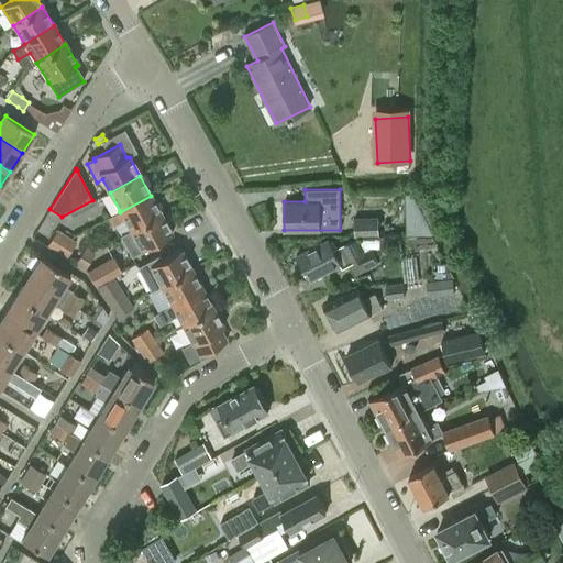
[(407,235),(432,235),(411,194),(406,195),(407,235)]
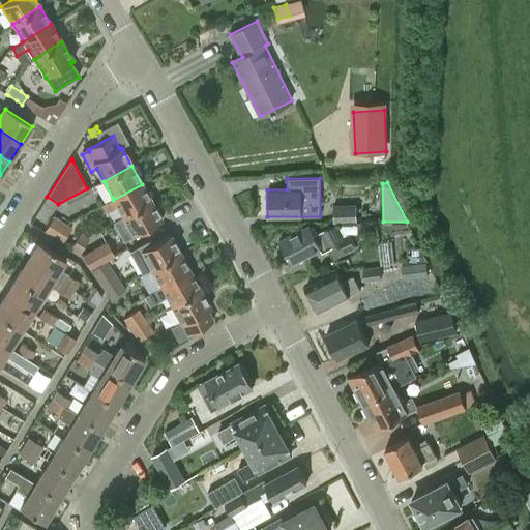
[(117,207),(122,216),(122,217),(151,203),(142,184),(113,200),(113,199),(101,205),(106,212),(117,207)]
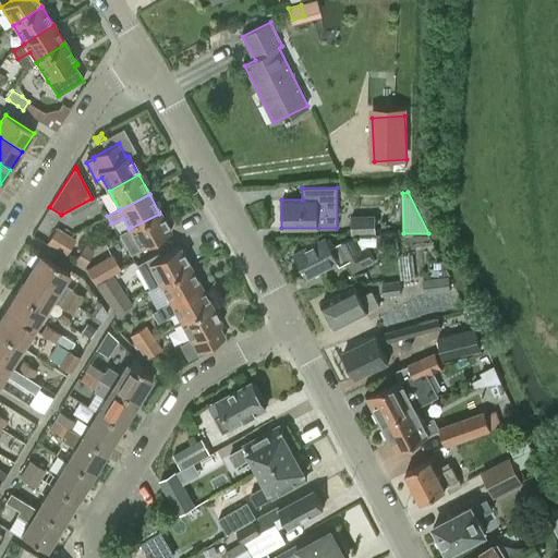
[(120,233),(131,253),(169,232),(159,214),(129,229),(129,228),(120,233)]
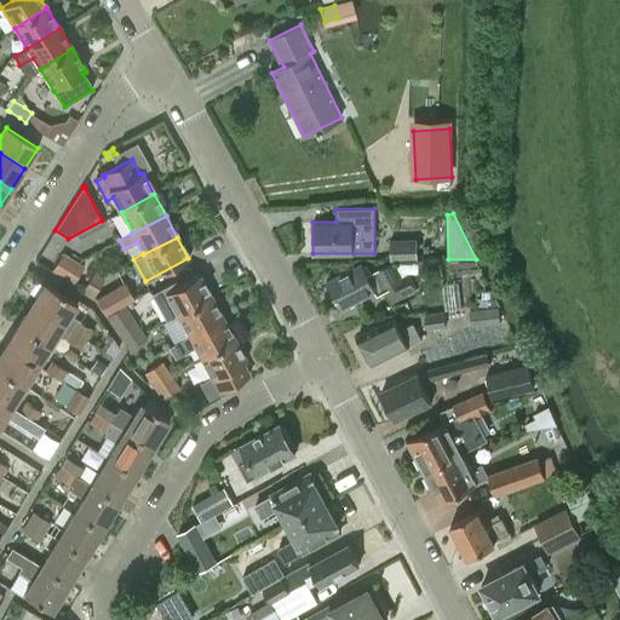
[(390,260),(417,260),(417,242),(390,242),(390,260)]
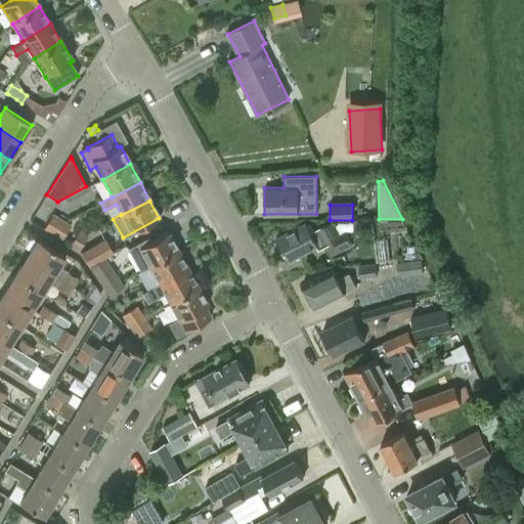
[(52,233),(61,220),(53,214),(44,228),(52,233)]
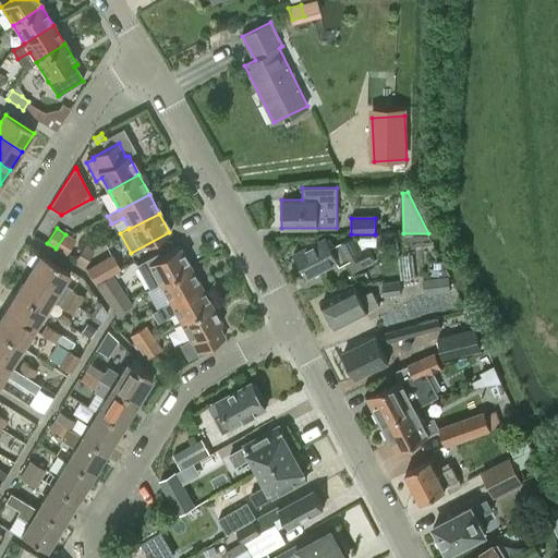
[(377,234),(377,247),(398,246),(397,233),(377,234)]
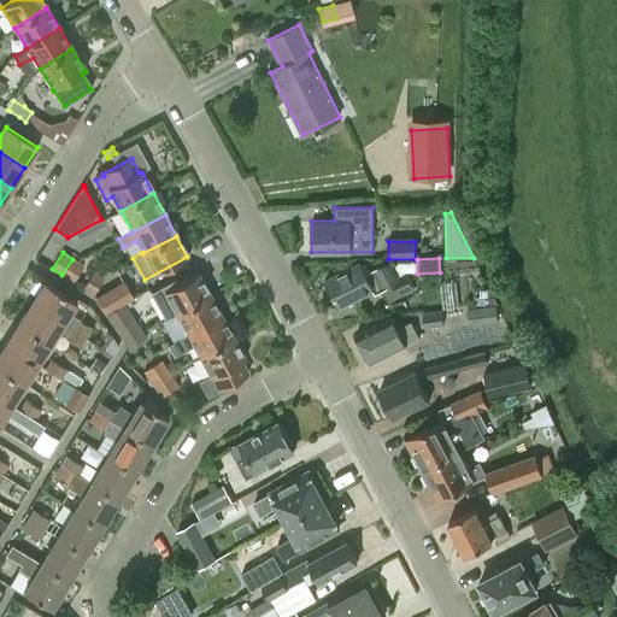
[(74,282),(83,266),(72,259),(62,275),(74,282)]
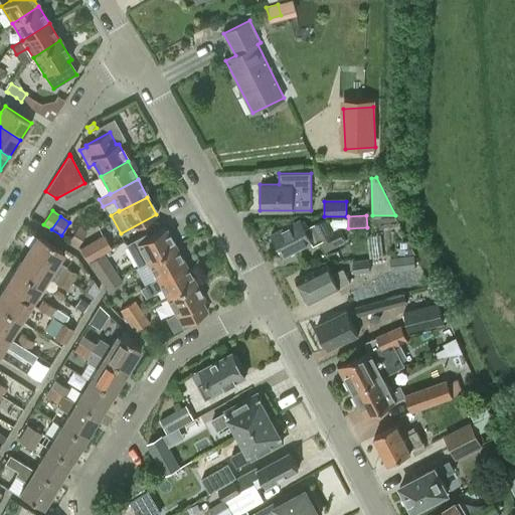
[(346,240),(339,227),(334,230),(327,216),(312,224),(305,227),(301,218),(272,232),(282,255),(319,238),(326,251),(346,240)]
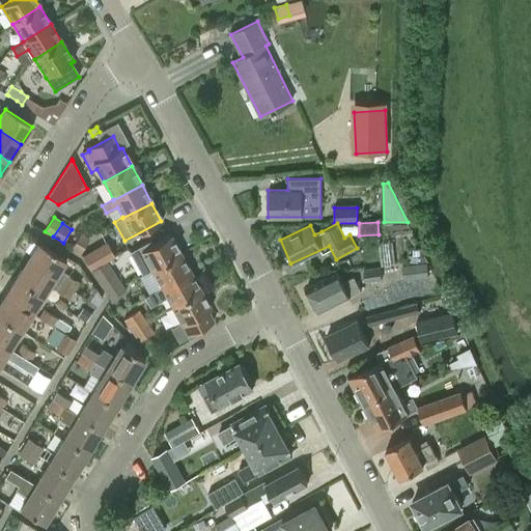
[(80,254),(89,240),(80,233),(71,248),(80,254)]
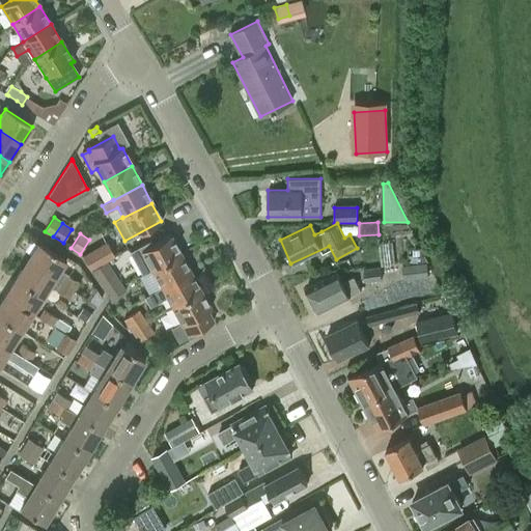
[(142,276),(151,271),(179,255),(170,236),(151,246),(149,243),(130,253),(141,275),(142,276)]
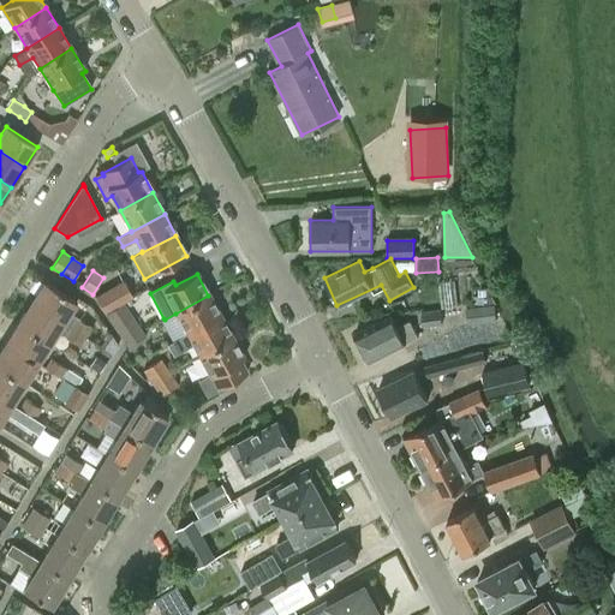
[(42,281),(30,303),(72,328),(78,318),(69,312),(75,302),(42,281)]
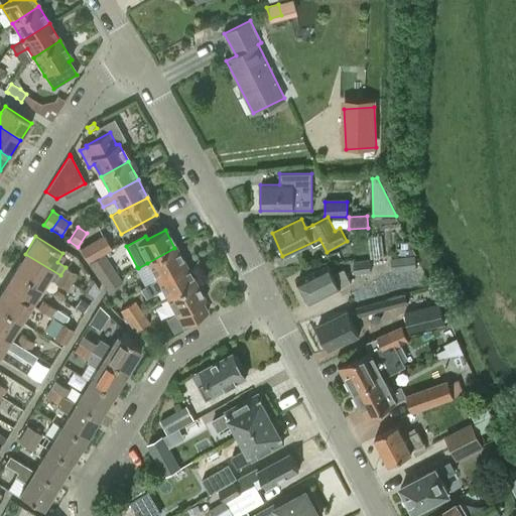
[(89,261),(109,250),(102,238),(82,249),(89,261)]
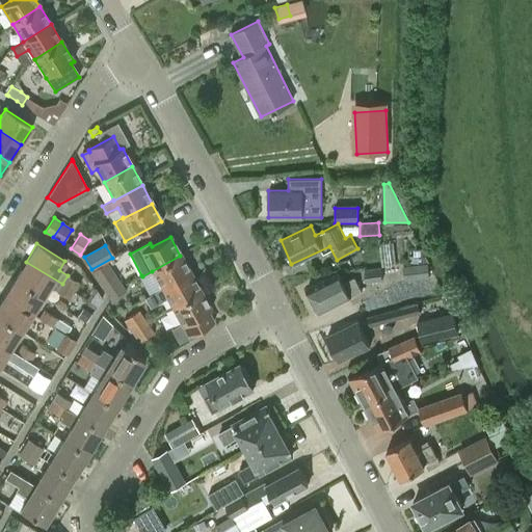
[(422,250),(414,250),(415,263),(423,263),(422,250)]
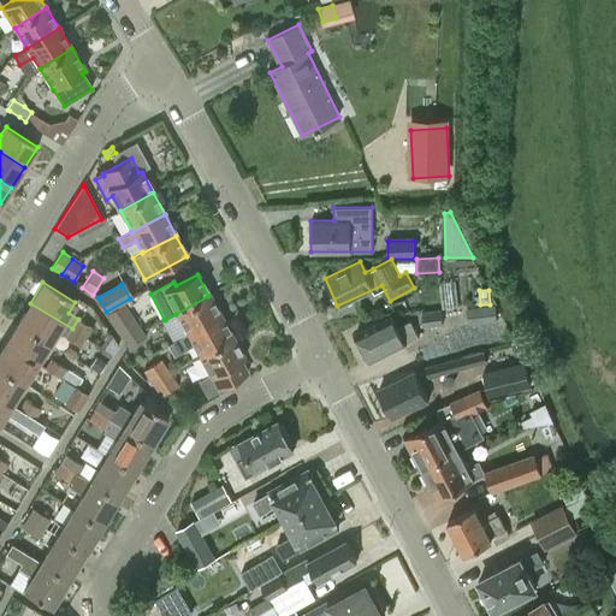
[(164,319),(161,320),(173,343),(177,341),(187,335),(220,317),(208,296),(176,314),(165,320),(164,319)]
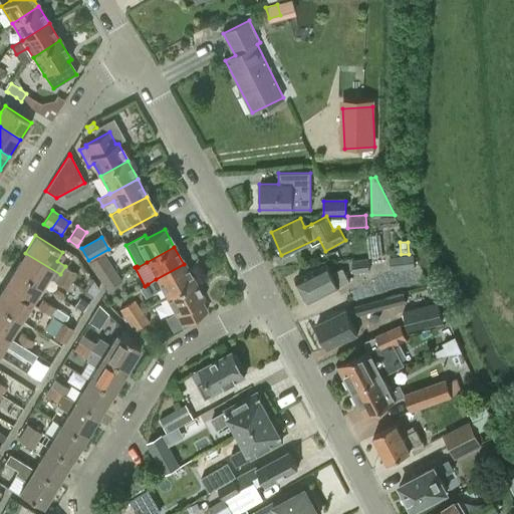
[(25,253),(14,270),(41,287),(47,276),(55,281),(60,274),(25,253)]
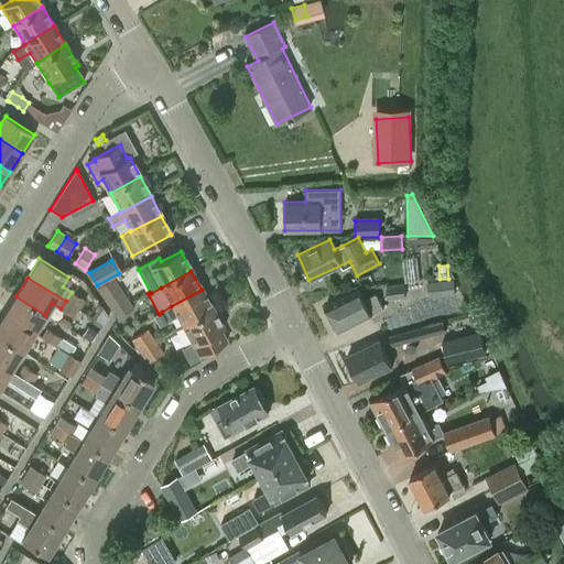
[(456,294),(454,279),(427,283),(430,297),(456,294)]
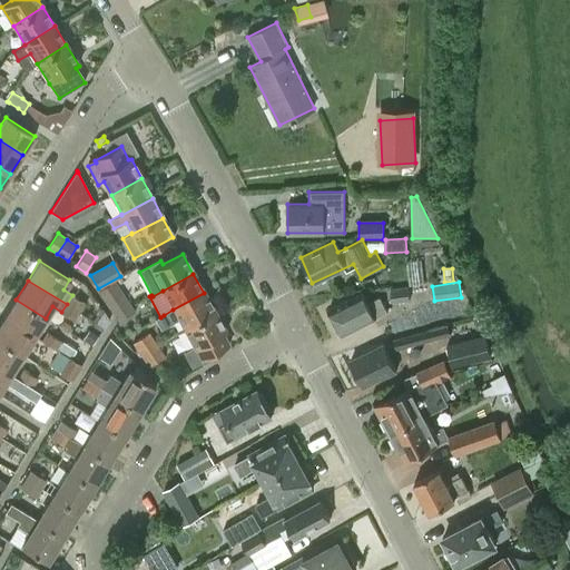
[(392,302),(410,300),(408,286),(390,288),(392,302)]
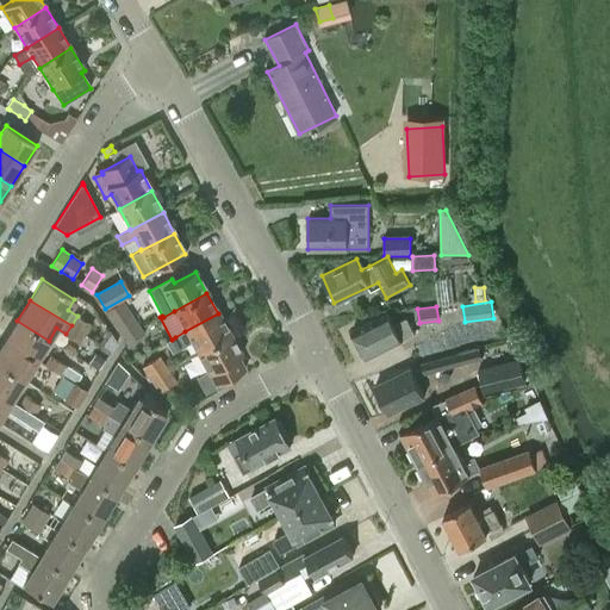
[(131,312),(114,324),(122,334),(138,323),(131,312)]
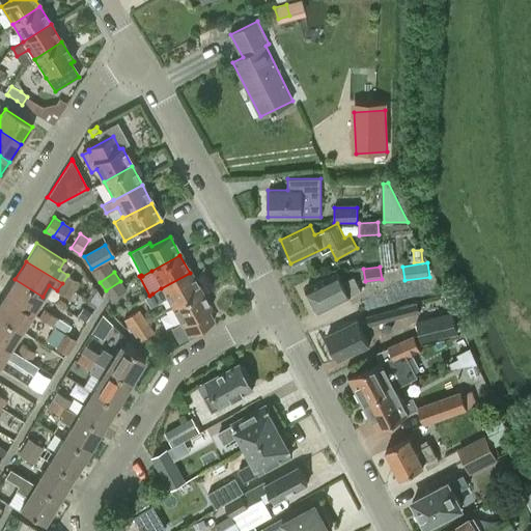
[(161,288),(152,294),(158,303),(166,298),(171,307),(199,290),(190,273),(161,288)]
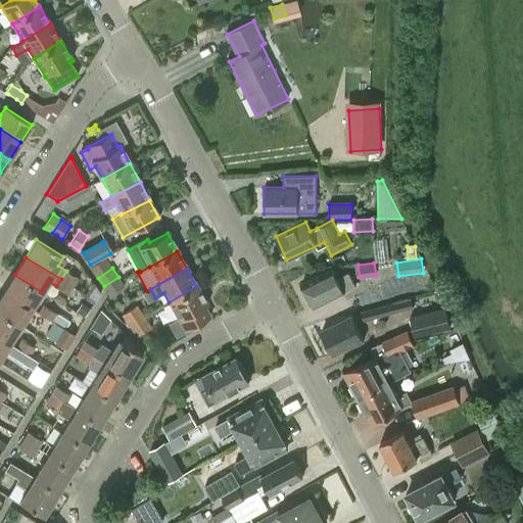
[(333,269),(301,284),(313,306),(355,286),(348,272),(337,277),(333,269)]
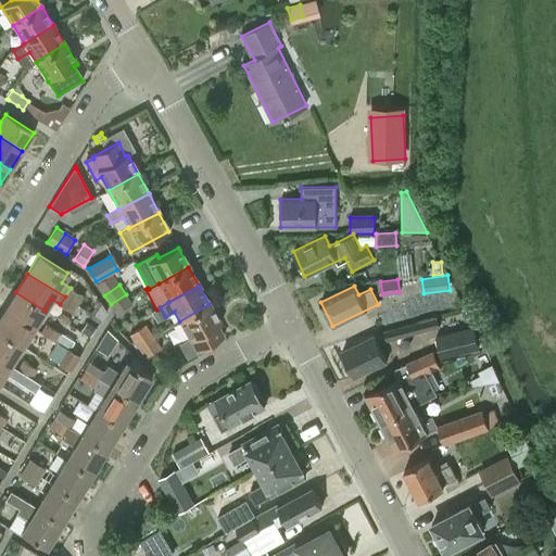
[(71,288),(65,297),(78,305),(84,297),(71,288)]
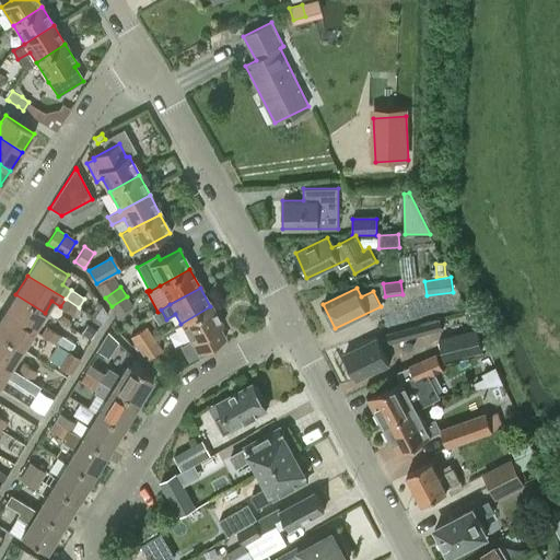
[(3,313),(33,331),(45,313),(15,294),(3,313)]
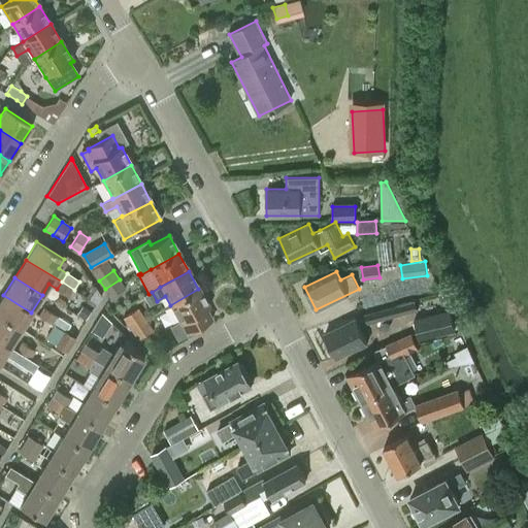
[(125,289),(120,279),(105,289),(110,298),(125,289)]
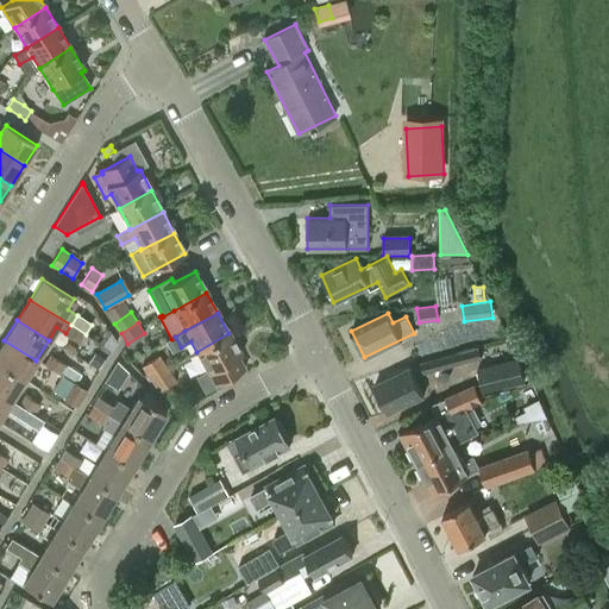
[(86,334),(71,325),(66,333),(80,343),(86,334)]
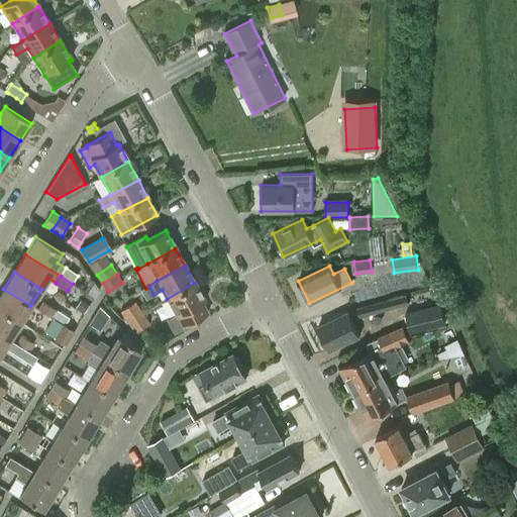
[(204,302),(194,283),(167,299),(176,315),(168,319),(175,332),(207,314),(201,303),(204,302)]
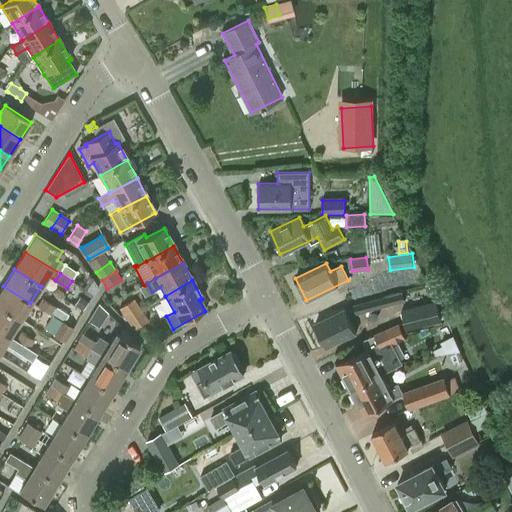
[(0,290),(0,307),(19,320),(30,303),(3,286),(0,290)]
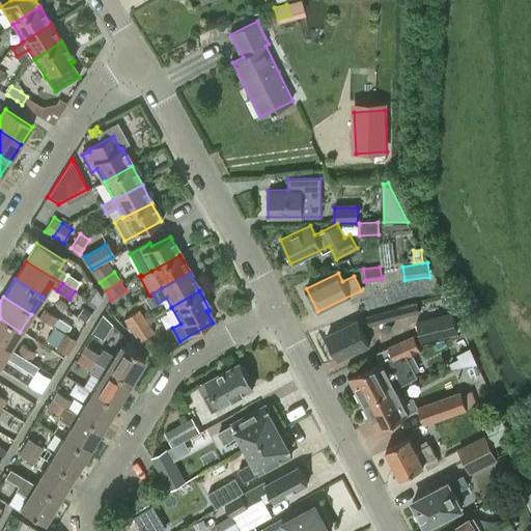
[(399,310),(366,317),(367,318),(368,326),(385,322),(400,317),(419,313),(417,305),(399,310)]
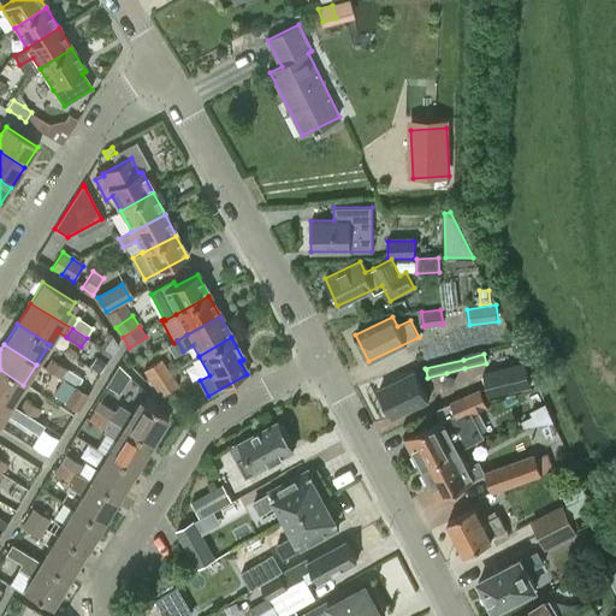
[(99,374),(105,365),(95,357),(89,368),(99,374)]
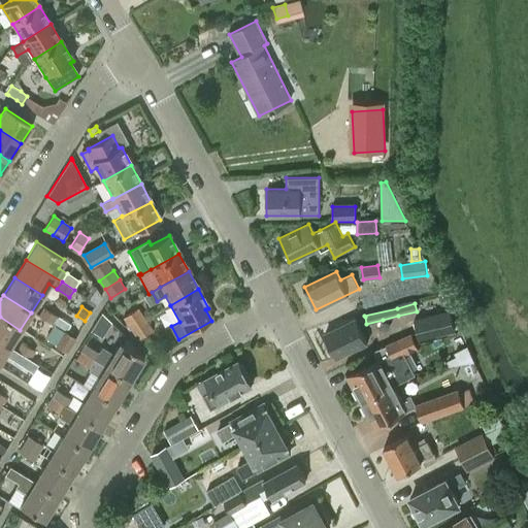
[(57,316),(43,307),(38,316),(53,324),(57,316)]
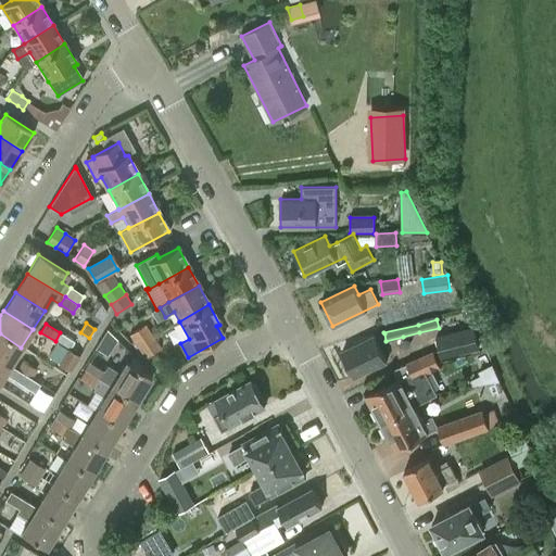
[(130,335),(133,339),(139,349),(154,339),(146,325),(130,335)]
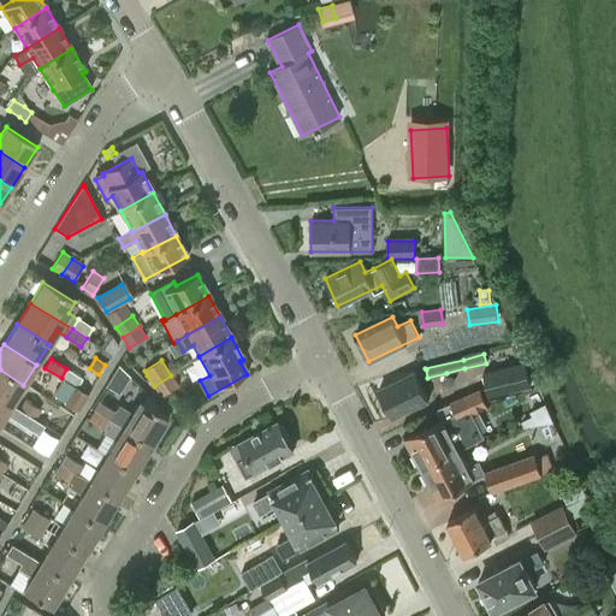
[(489,396),(531,386),(525,365),(484,374),(489,396)]
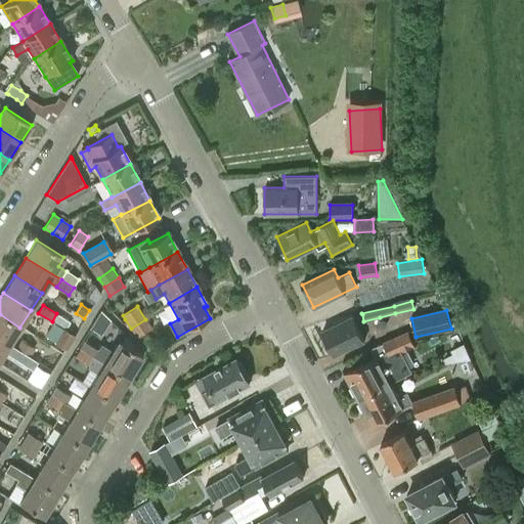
[(56,313),(52,321),(63,329),(64,330),(70,321),(56,313)]
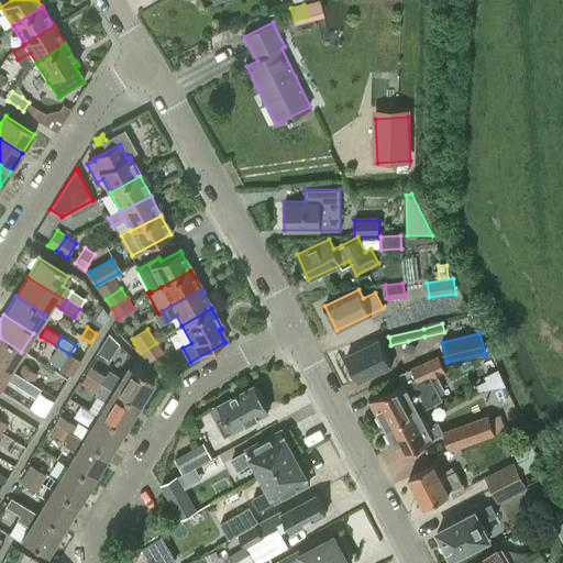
[(0,363),(10,370),(21,352),(0,338),(0,363)]
